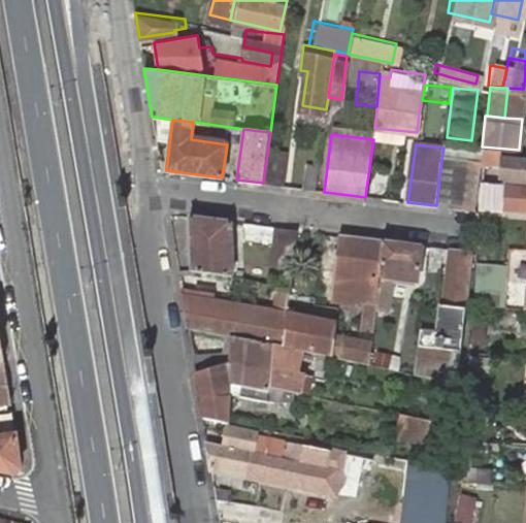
[(268,148),(263,183),(284,187),(289,151),(268,148)]
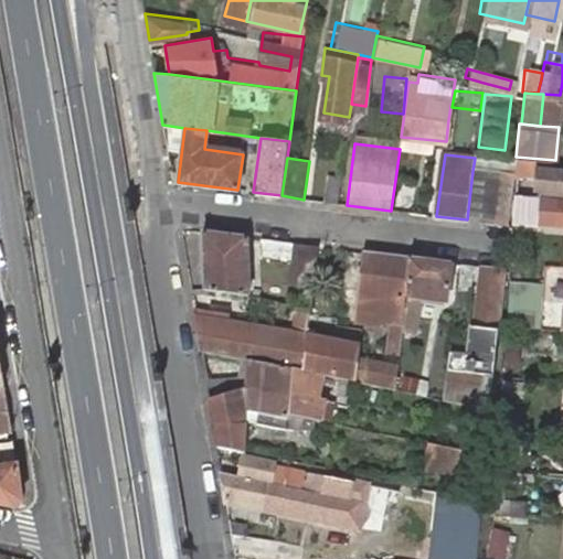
[(535,164),(534,186),(561,189),(561,194),(562,193),(562,165),(544,164),(535,164)]
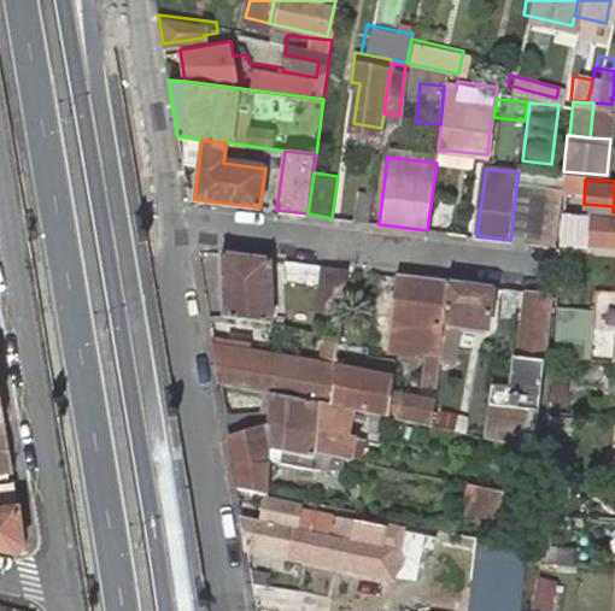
[(510,240),(555,246),(560,191),(516,187),(510,240)]
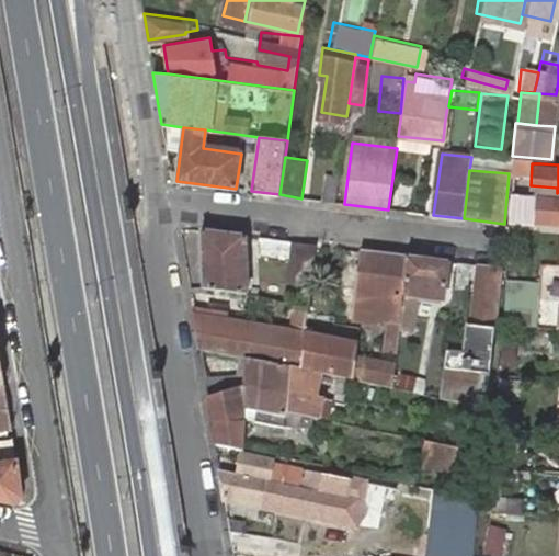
[(321,200),(335,202),(338,181),(324,179),(321,200)]
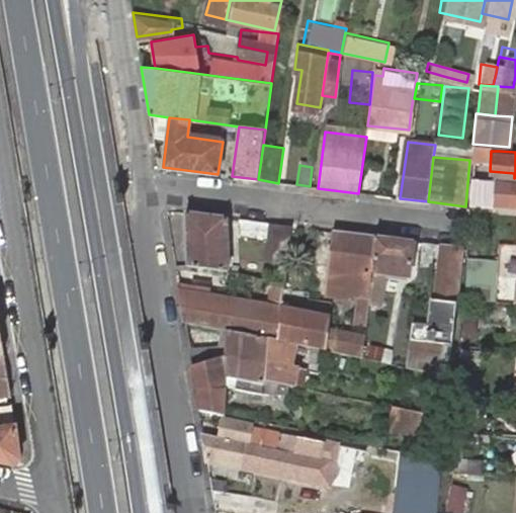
[(515,177),(514,178),(473,174),(470,198),(515,202),(515,177)]
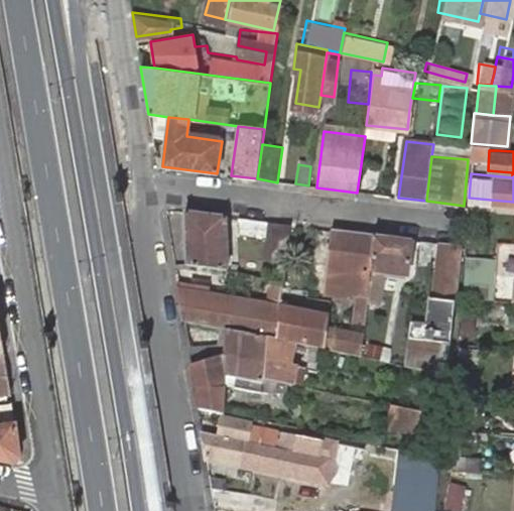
[(183,211),(185,265),(227,269),(225,216),(183,211)]
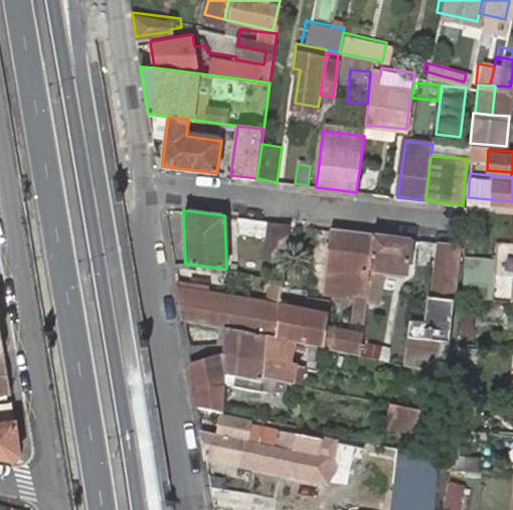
[(258,261),(276,264),(282,223),(238,217),(238,233),(260,236),(258,261)]
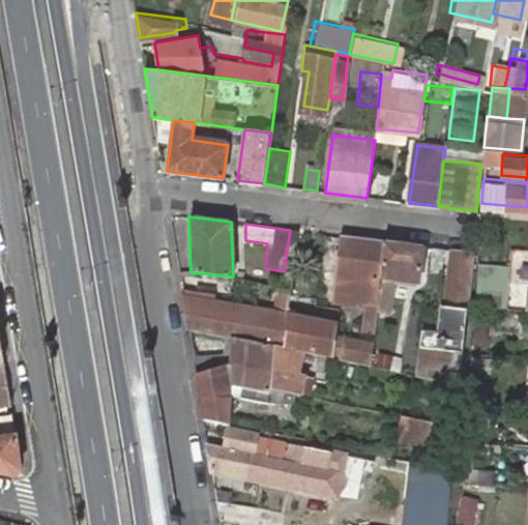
[(291,351),(292,351),(367,367),(374,312),(383,242),(338,236),(326,299),(361,307),(354,346),(328,341),(330,329),(277,319),(272,347),(291,351)]
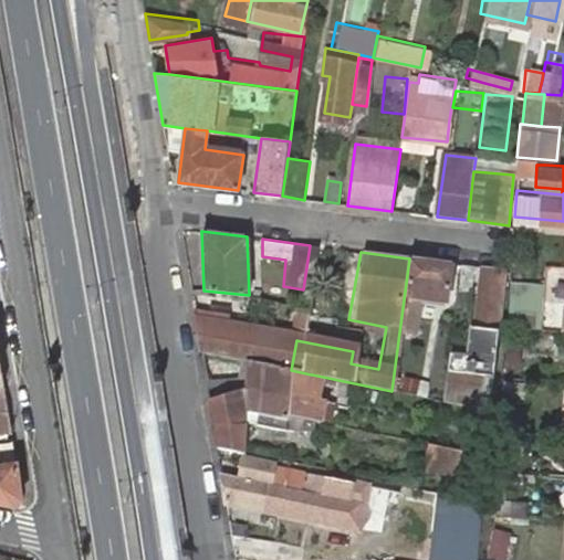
[(409,259),(399,333),(413,335),(417,299),(446,304),(451,264),(409,259)]
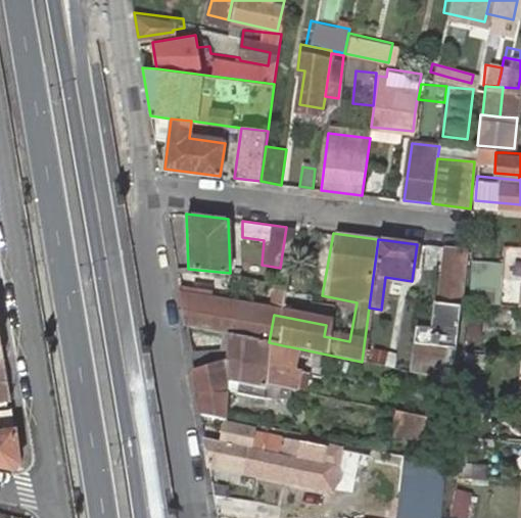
[(436,247),(425,246),(422,268),(433,271),(436,247)]
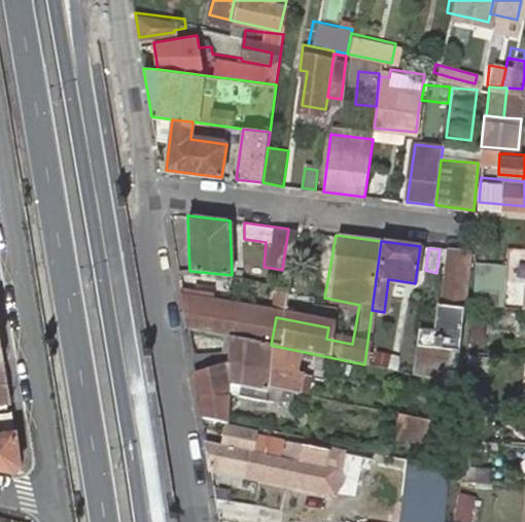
[(411,374),(459,384),(461,350),(456,349),(466,253),(448,250),(436,334),(416,331),(411,374)]
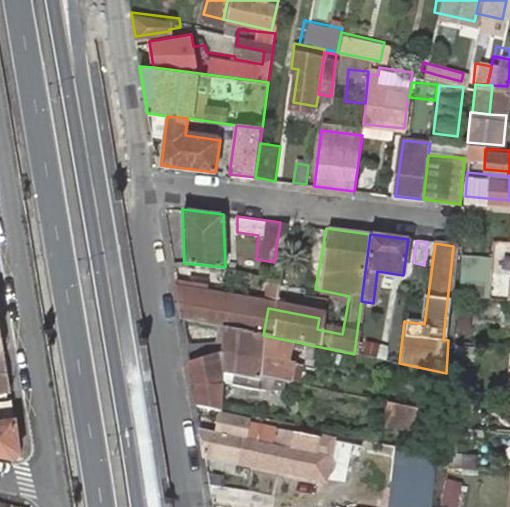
[(262,272),(262,280),(271,282),(272,273),(262,272)]
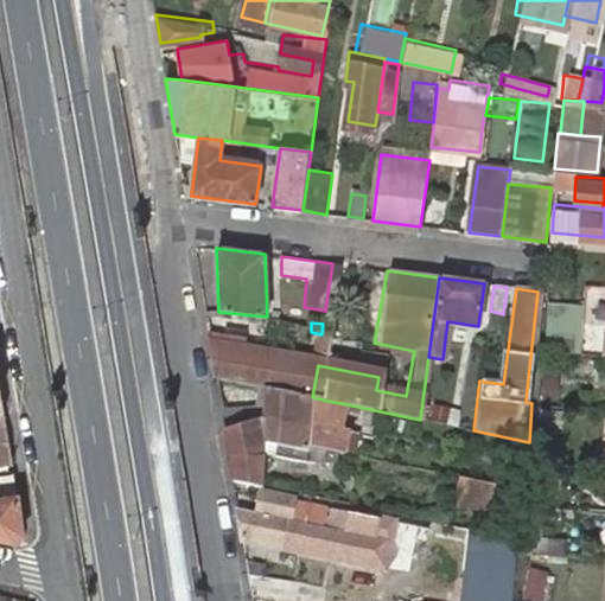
[(322,334),(311,332),(309,349),(320,350),(322,334)]
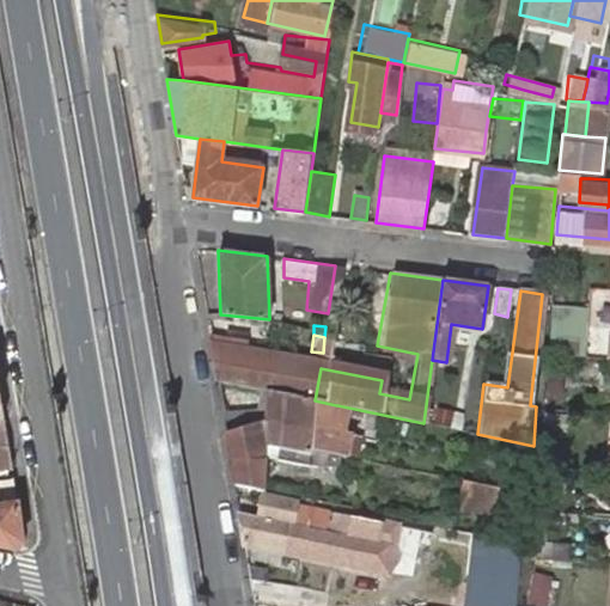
[(215,380),(264,390),(267,390),(315,401),(321,368),(209,344),(215,380)]
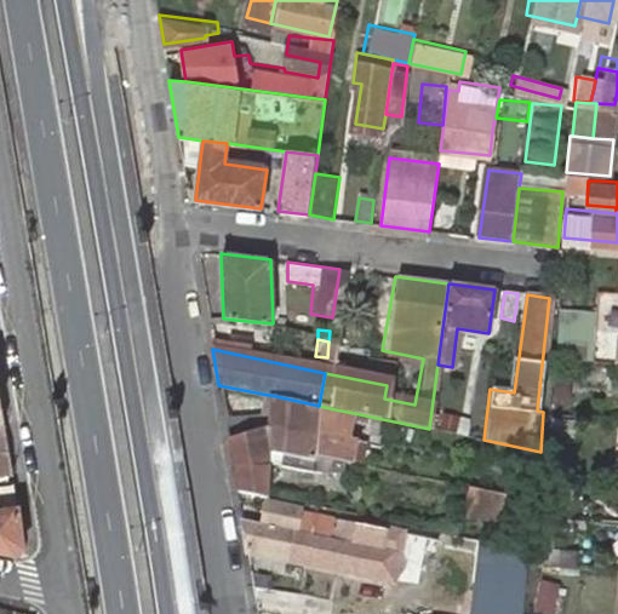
[(270,395),(264,423),(314,435),(318,417),(338,422),(341,411),(319,406),(270,395)]
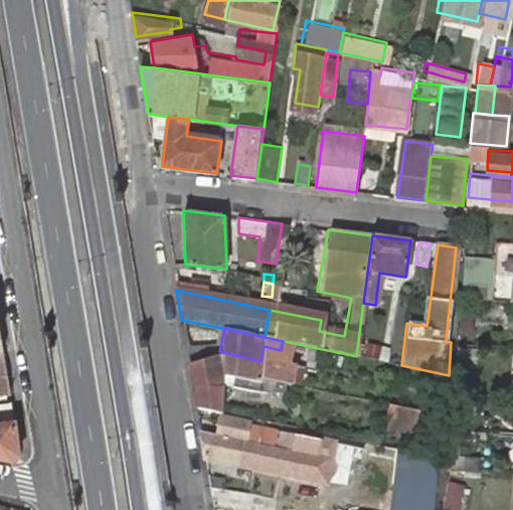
[(365,338),(362,352),(386,357),(389,342),(365,338)]
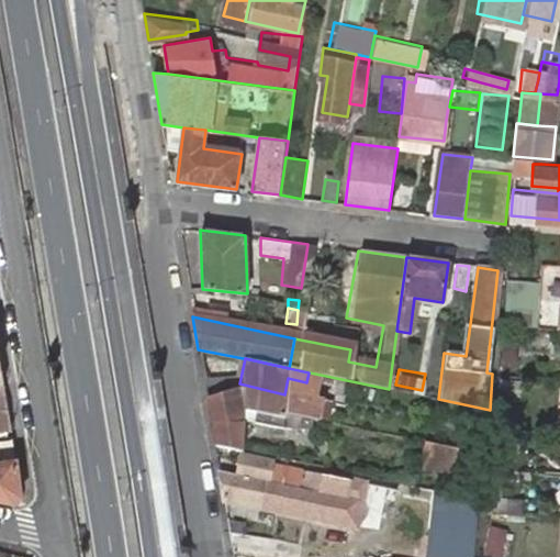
[(203,379),(205,396),(227,388),(225,376),(203,379)]
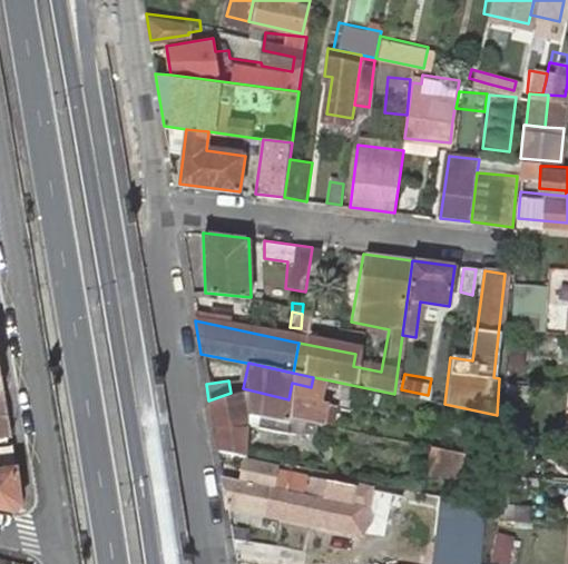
[(0,426),(10,425),(3,383),(0,383),(0,426)]
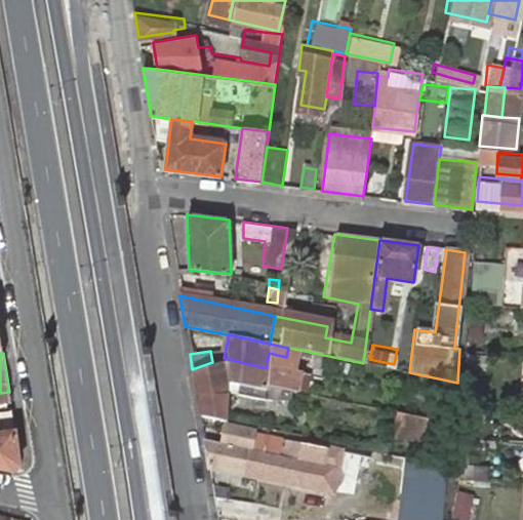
[(192,369),(198,414),(224,420),(219,394),(257,402),(258,396),(272,397),(274,386),(263,383),(266,368),(224,358),(212,362),(192,369)]
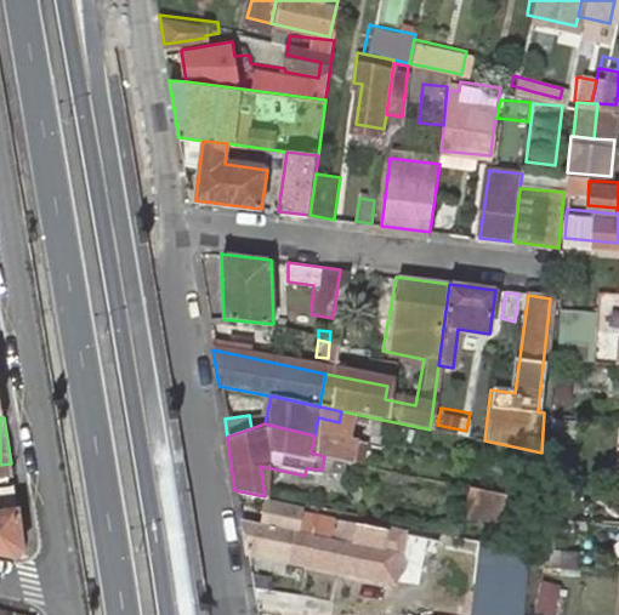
[(325,446),(324,456),(348,461),(352,443),(321,437),(319,445),(325,446)]
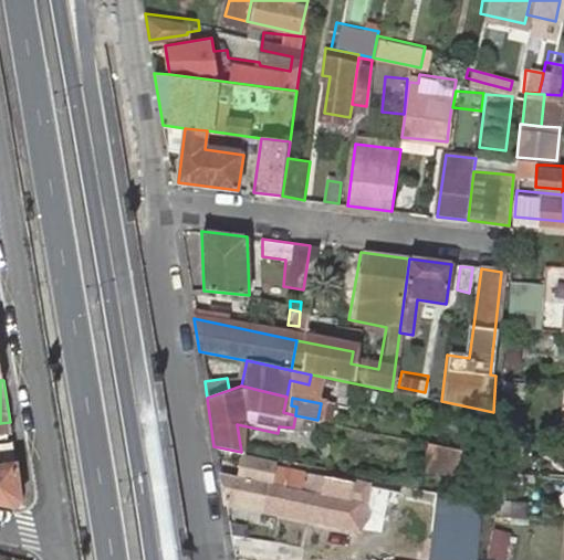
[(14,454),(11,434),(0,435),(0,492),(17,496),(18,496),(19,496),(20,494),(14,454)]
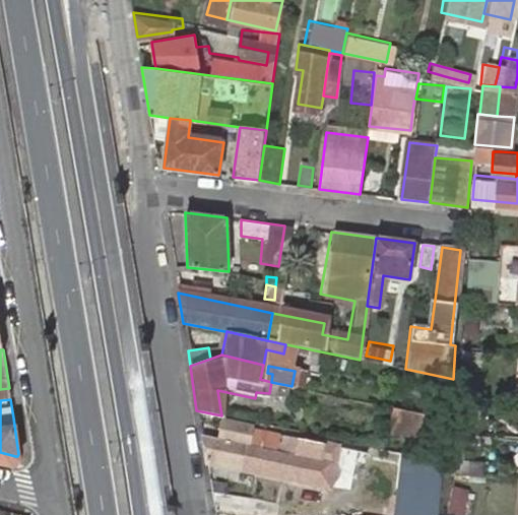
[(425,438),(430,414),(393,407),(388,430),(425,438)]
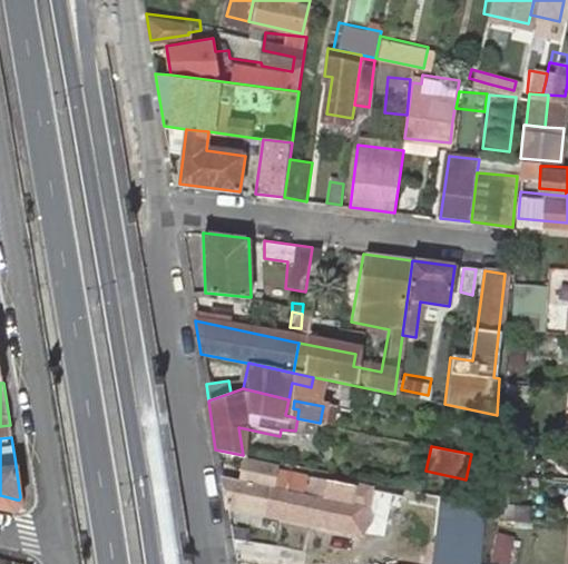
[(240,478),(219,476),(223,501),(363,528),(373,482),(352,477),(351,484),(325,478),(322,495),(267,484),(271,466),(243,461),(240,478)]
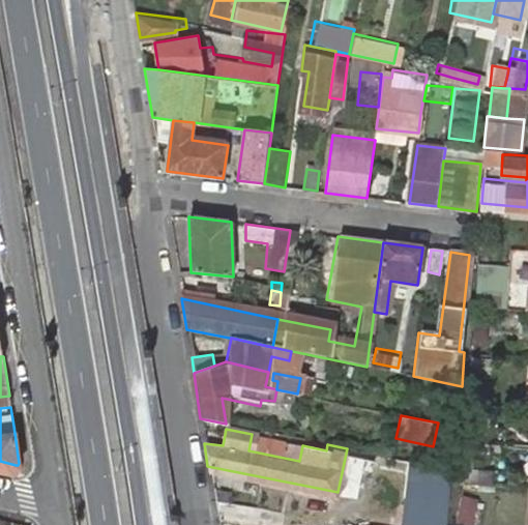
[(445,524),(450,471),(427,469),(426,480),(418,480),(415,515),(422,515),(421,524),(445,524)]
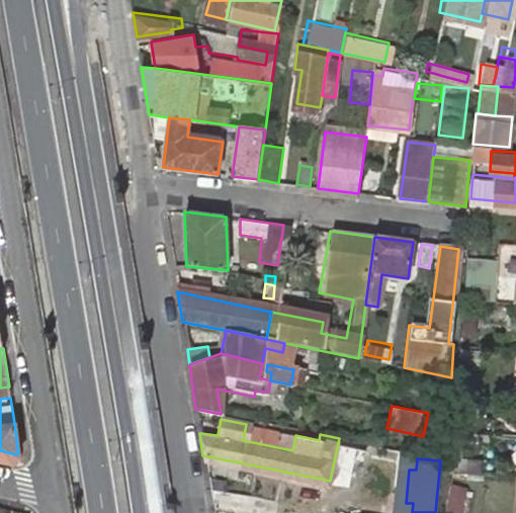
[(462,512),(467,483),(449,480),(444,509),(462,512)]
